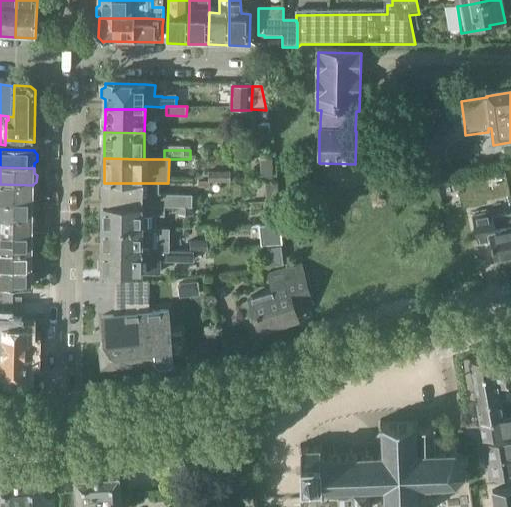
[(0,202),(33,203),(33,185),(0,184),(0,202)]
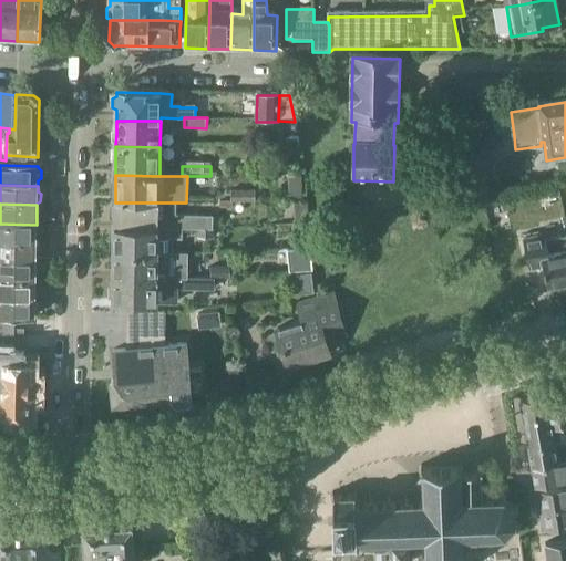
[(114,205),(114,230),(183,231),(214,231),(214,219),(177,218),(177,206),(114,205)]
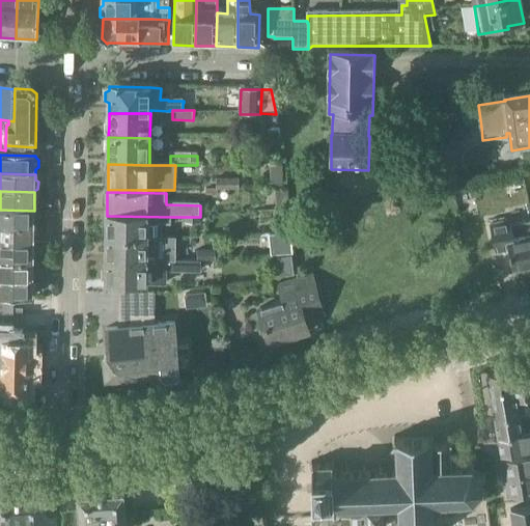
[(340,197),(321,198),(323,227),(342,226),(340,197)]
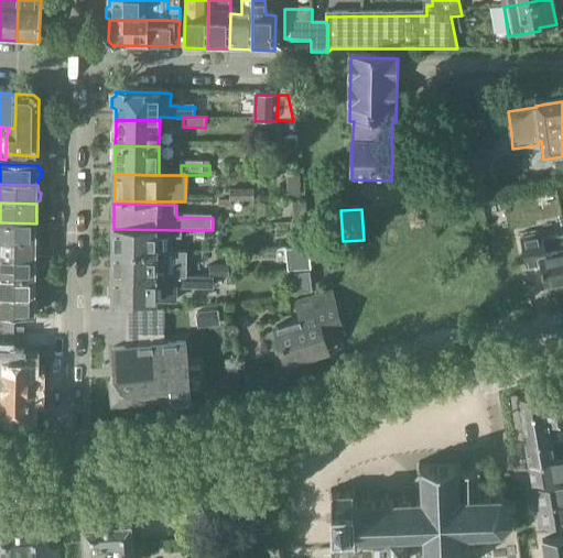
[(0,222),(0,240),(36,242),(36,223),(0,222)]
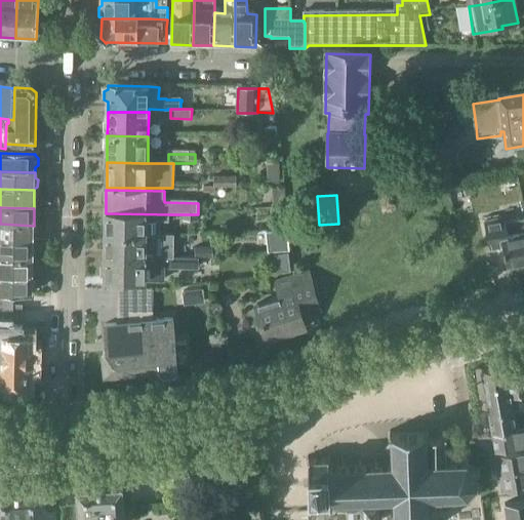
[(106,213),(106,236),(147,236),(161,237),(161,225),(169,225),(169,214),(106,213)]
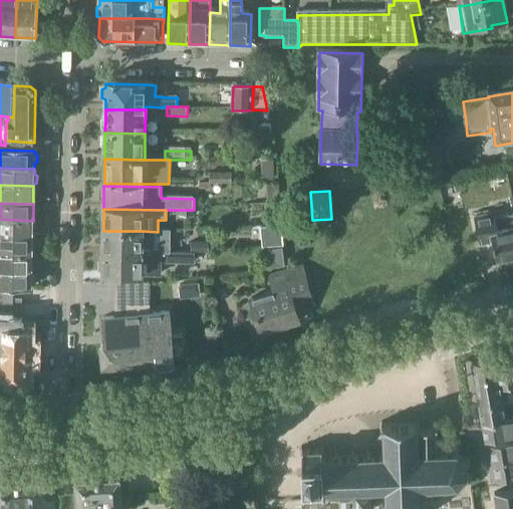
[(512,218),(492,223),(491,217),(475,221),(481,248),(494,245),(498,263),(509,260),(509,262),(512,260),(512,218)]
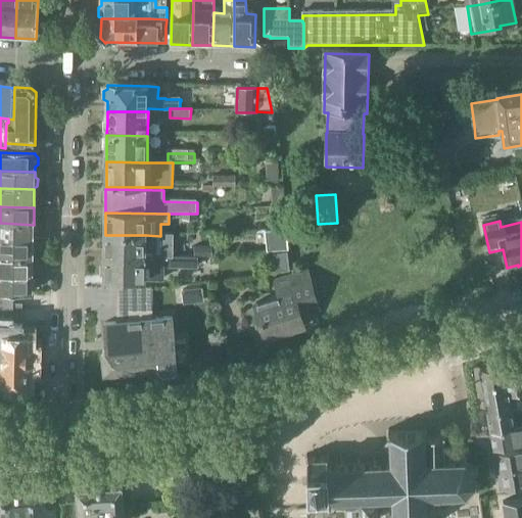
[(0,240),(34,242),(34,225),(0,223),(0,240)]
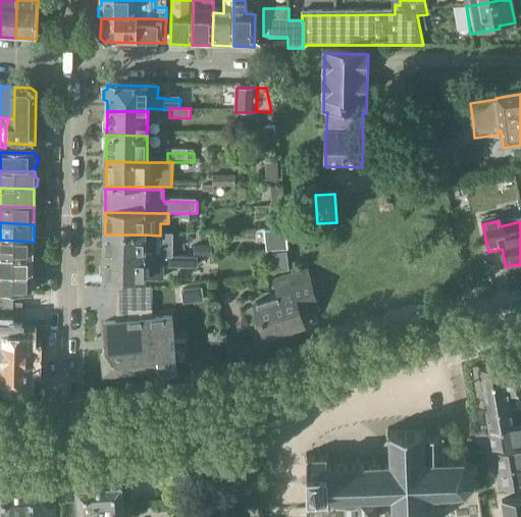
[(146,235),(105,235),(105,257),(142,258),(169,259),(169,249),(168,236),(156,236),(146,235)]
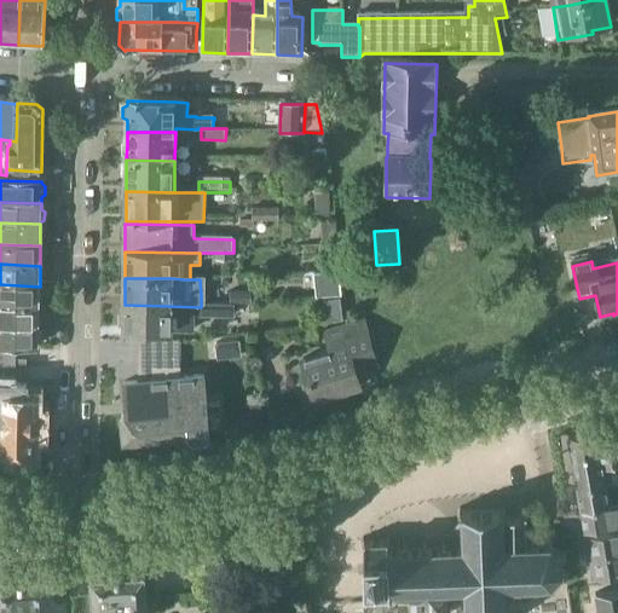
[(40,287),(0,284),(0,306),(39,307),(40,287)]
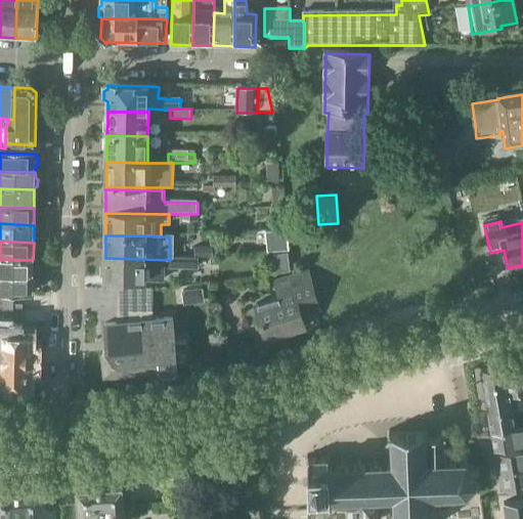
[(142,259),(105,258),(104,282),(146,282),(146,285),(165,284),(166,268),(197,268),(197,260),(170,260),(142,259)]
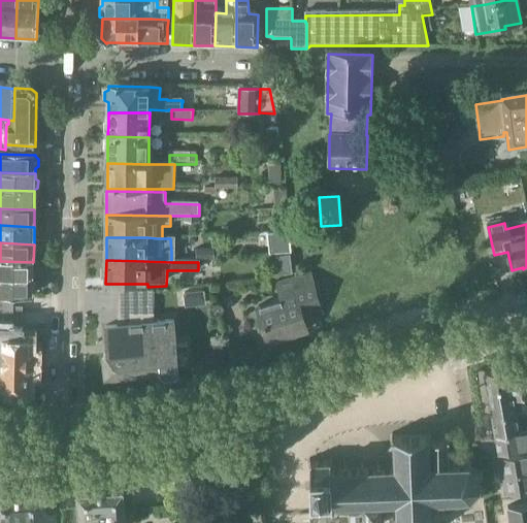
[(0,278),(33,280),(33,262),(0,261),(0,278)]
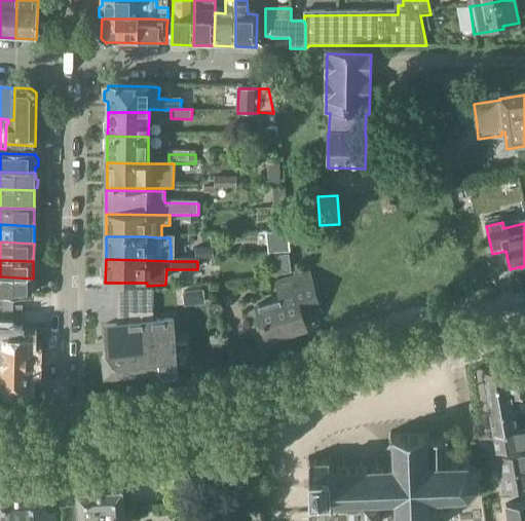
[(33,278),(0,276),(0,296),(13,297),(33,297),(33,296),(36,293),(36,287),(33,285),(33,278)]
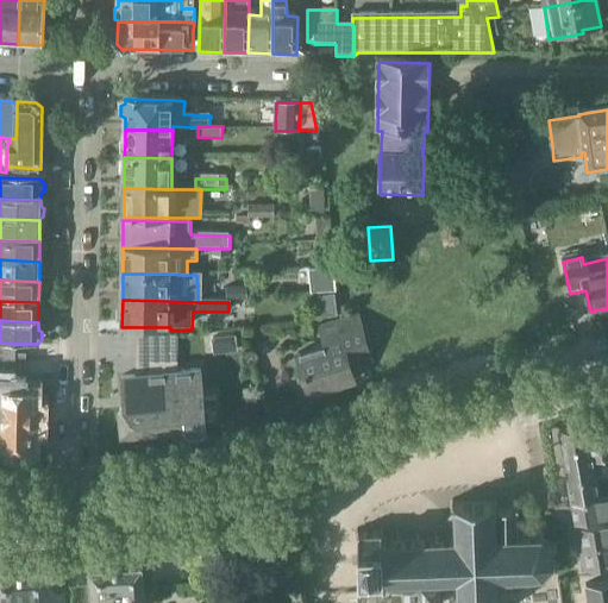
[(331,330),(336,346),(298,358),(309,396),(356,382),(351,368),(373,362),(359,320),(331,330)]
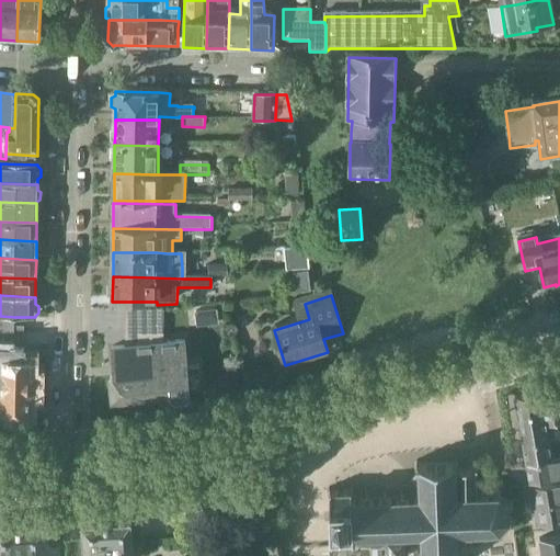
[(112,389),(110,392),(111,399),(113,400),(113,401),(114,401),(115,404),(124,403),(125,400),(141,399),(172,396),(176,398),(187,397),(190,394),(190,393),(202,392),(200,370),(187,371),(185,344),(163,347),(164,313),(127,313),(126,341),(146,341),(146,348),(113,351),(116,378),(111,378),(112,389)]
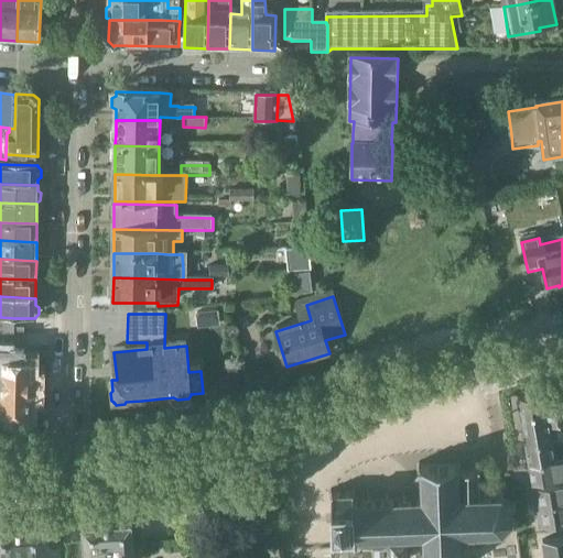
[(14,318),(0,317),(0,352),(14,353),(14,342),(22,342),(22,331),(14,330),(14,318)]
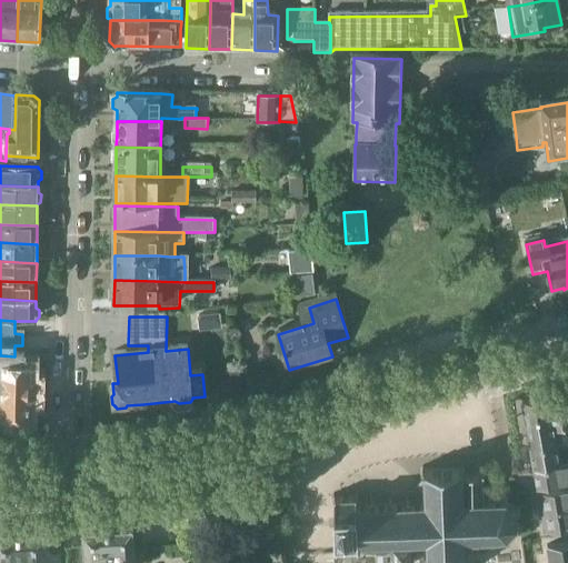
[(26,357),(15,357),(0,355),(0,418),(7,418),(11,426),(23,426),(29,419),(30,400),(35,400),(35,384),(29,384),(29,368),(25,368),(26,357)]
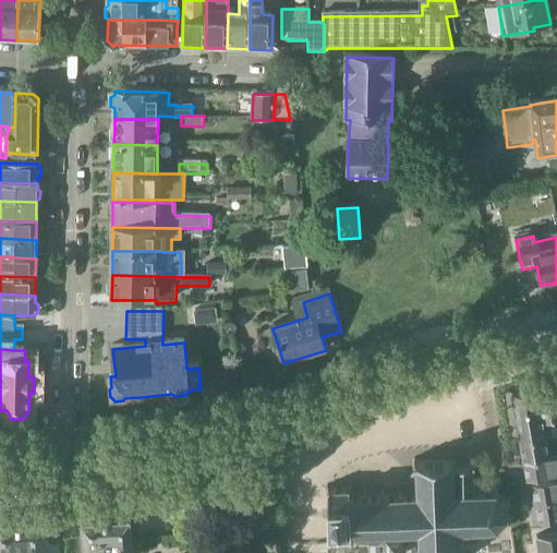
[(522,444),(547,441),(556,439),(556,391),(513,398),(522,444)]
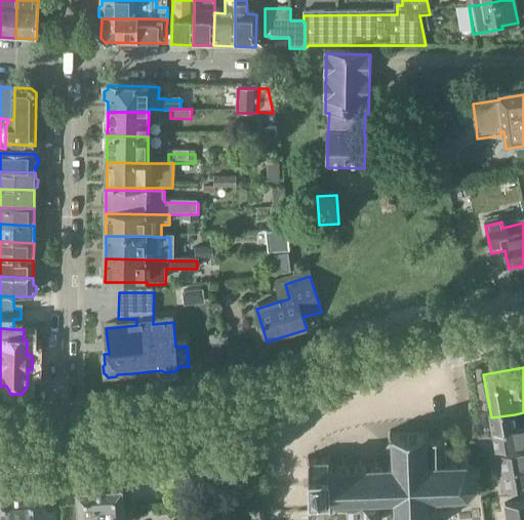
[(515,414),(491,417),(494,436),(518,432),(515,414)]
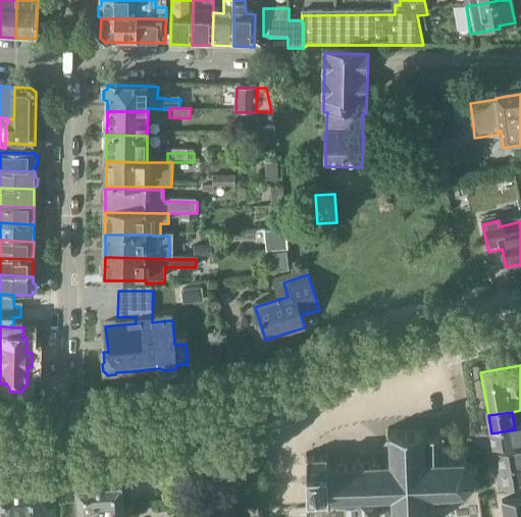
[(520,427),(491,433),(495,453),(520,448),(520,427)]
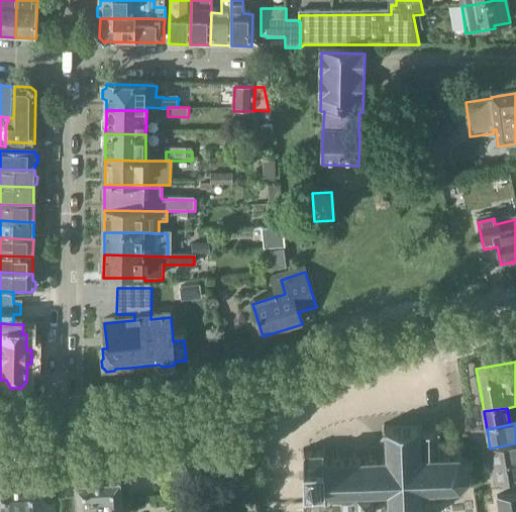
[(471,484),(475,485),(476,481),(472,480),(471,470),(475,468),(474,464),(470,466),(461,458),(463,454),(460,453),(457,450),(458,449),(456,448),(455,450),(451,450),(449,448),(448,449),(449,450),(447,453),(441,453),(440,436),(441,434),(439,432),(437,434),(421,435),(422,432),(424,429),(421,426),(419,429),(388,430),(385,427),(382,430),(385,433),(385,436),(384,436),(384,438),(381,442),(379,442),(379,443),(382,443),(385,446),(385,448),(386,448),(386,459),(374,459),(374,455),(370,455),(370,461),(357,461),(357,456),(353,456),(353,461),(341,461),(341,456),(337,456),(337,461),(325,462),(325,456),(327,453),(325,451),(322,454),(307,455),(304,452),(302,454),(304,457),(304,469),(305,469),(305,480),(305,492),(305,503),(304,506),(305,507),(305,506),(307,508),(308,505),(325,504),(327,507),(329,504),(327,502),(326,498),(338,498),(339,503),(342,503),(342,507),(341,507),(341,509),(345,509),(345,511),(352,511),(352,508),(356,508),(356,511),(375,511),(375,508),(378,508),(379,511),(386,511),(386,508),(389,508),(389,511),(424,511),(424,495),(433,494),(433,498),(437,498),(437,494),(444,494),(445,496),(446,495),(447,498),(450,498),(450,493),(460,493),(461,497),(466,495),(463,491),(471,484)]
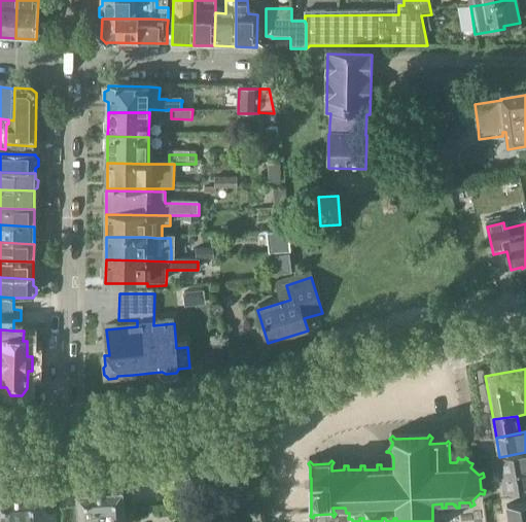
[(525,456),(500,461),(503,480),(525,476),(525,456)]
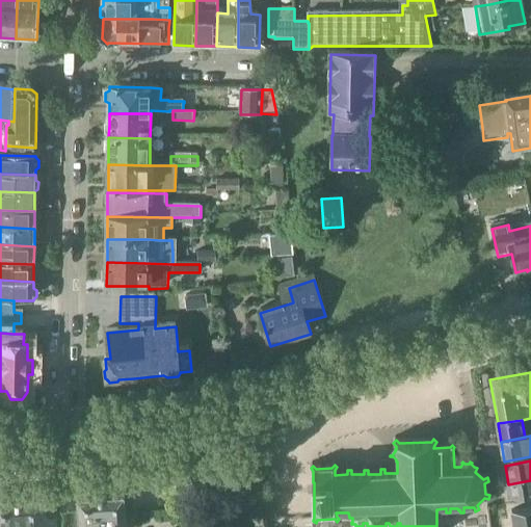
[(530,480),(508,484),(511,502),(530,498),(530,480)]
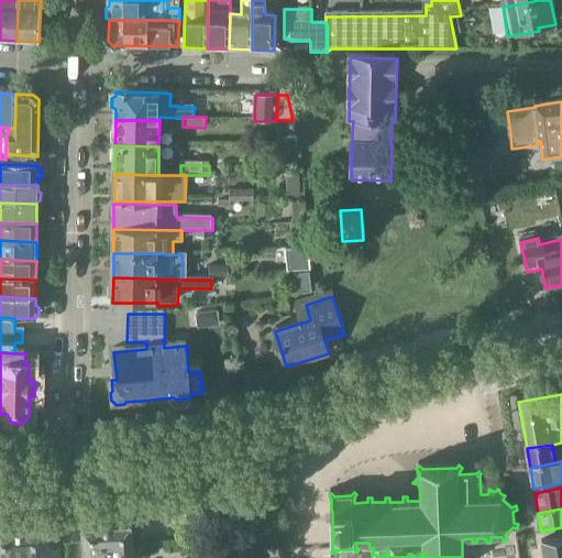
[(132,557),(131,526),(83,529),(84,557),(132,557)]
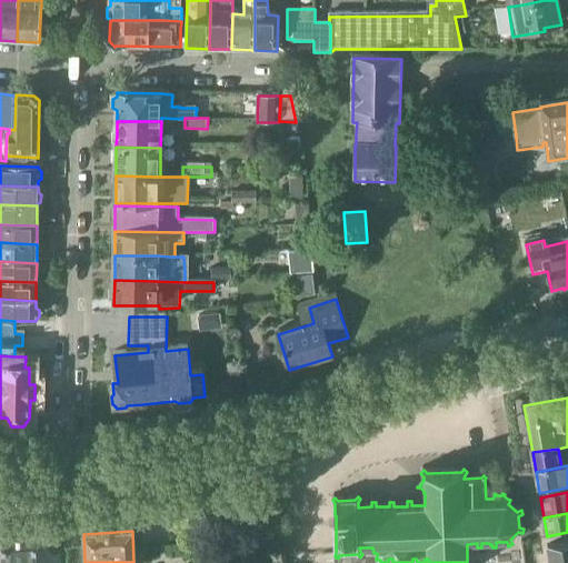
[(45,562),(45,536),(43,536),(43,535),(41,535),(41,536),(26,538),(26,536),(13,538),(0,538),(0,562),(45,562)]
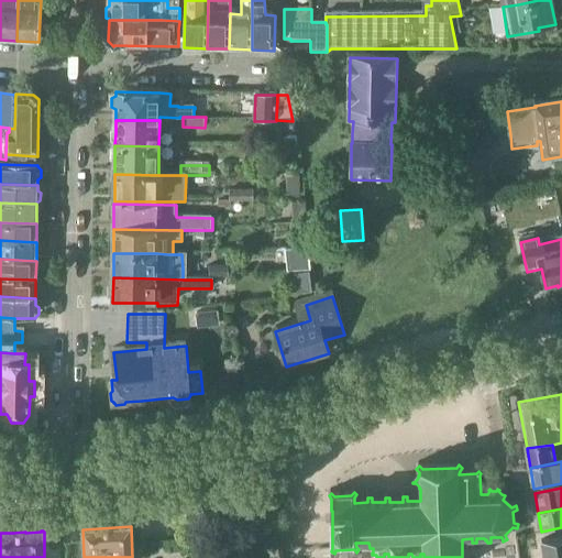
[(561,540),(543,545),(544,557),(561,557),(561,540)]
